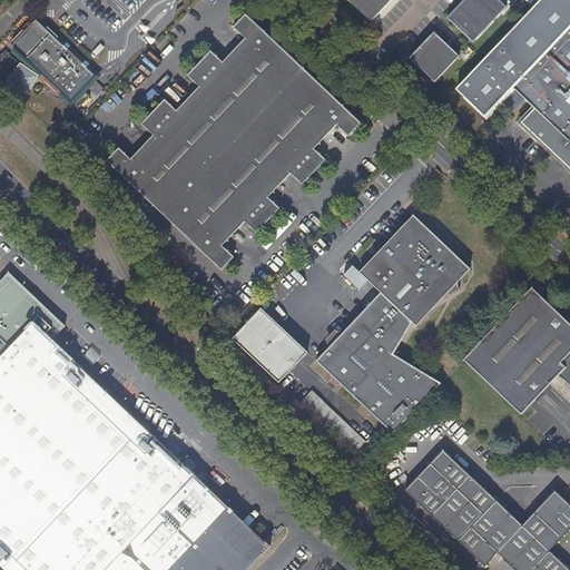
[(345,0),(371,23),(393,0),(345,0)]
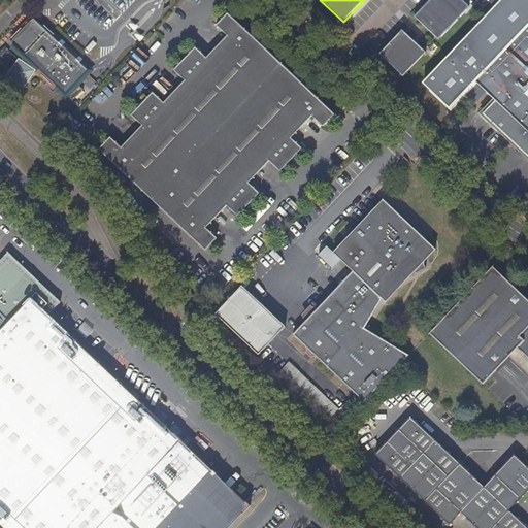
[(470,7),(461,0),(430,0),(414,18),(438,40),(470,7)]
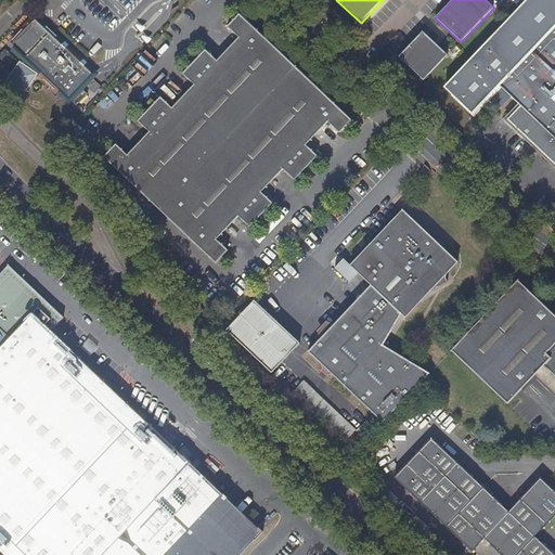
[(554,0),(529,0),(447,87),(475,113),(502,85),(523,104),(507,121),(554,166),(554,0)]
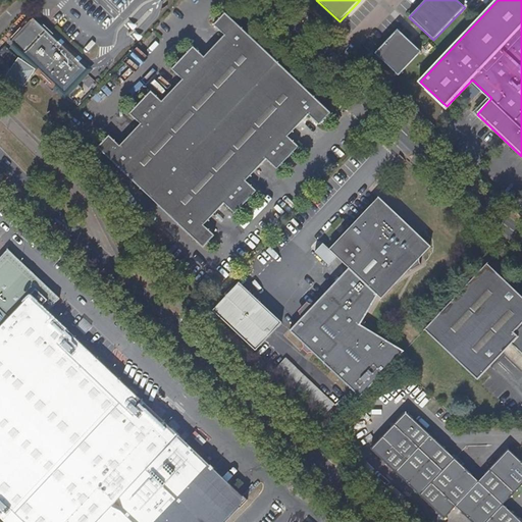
[(109,136),(97,148),(202,248),(214,236),(204,226),(224,206),(233,215),(257,191),(247,181),(267,161),(267,160),(277,169),(289,157),(300,146),(290,137),(295,132),(310,115),(320,124),(331,112),(308,91),(292,75),(277,61),(262,47),(249,34),(226,12),(215,24),(223,34),(207,51),(203,55),(195,46),(174,67),(171,70),(181,79),(170,90),(161,100),(152,91),(137,106),(128,114),(139,123),(118,144),(109,136)]
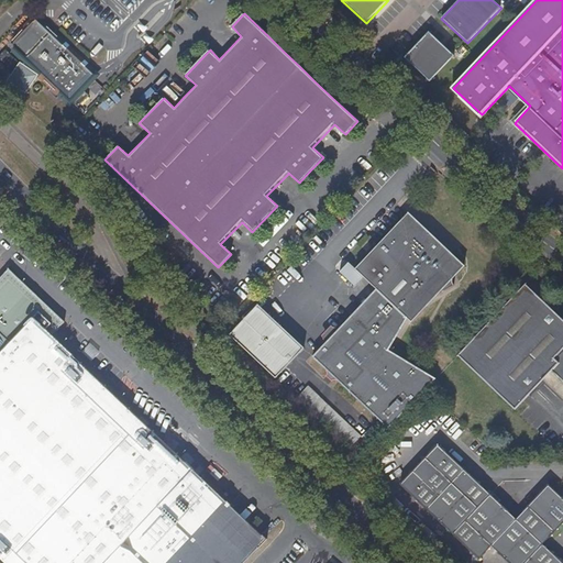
[(55,33),(31,57),(33,59),(34,61),(45,72),(62,87),(56,92),(63,102),(70,96),(78,102),(89,90),(100,79),(92,73),(95,70),(55,33)]
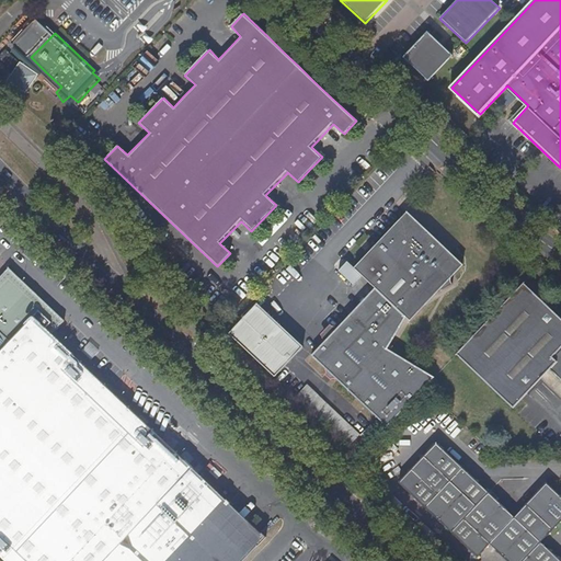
[(426,33),(402,59),(427,83),(453,57),(426,33)]
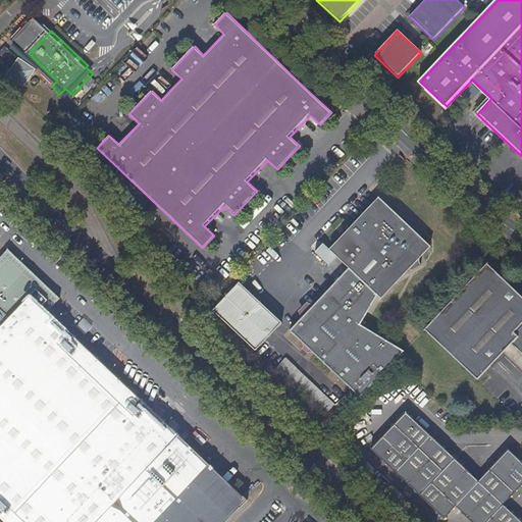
[(42,66),(32,56),(30,62),(27,61),(17,70),(17,73),(27,83),(29,82),(38,73),(38,70),(42,66)]
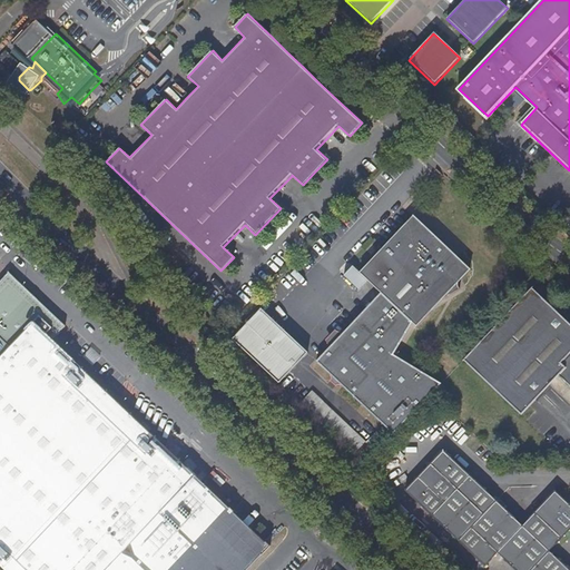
[(452,116),(446,121),(459,131),(463,127),(455,119),(452,116)]
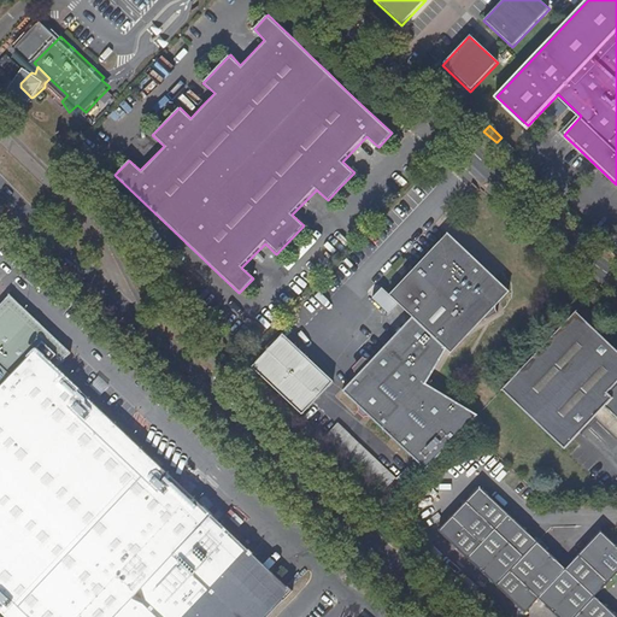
[(463,407),(427,386),(446,352),(450,356),(468,339),(479,329),(497,316),(495,311),(497,306),(500,303),(509,293),(494,278),(487,281),(472,258),(447,234),(411,272),(388,297),(411,318),(372,360),(342,393),(381,429),(427,472),(468,428),(480,416),(463,407)]
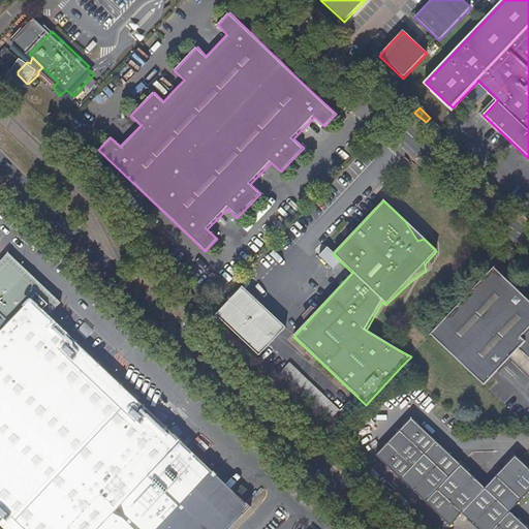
[(0,528),(230,528),(252,506),(224,479),(185,442),(181,438),(153,412),(131,391),(103,364),(83,344),(51,314),(62,303),(57,298),(33,275),(10,253),(6,255),(0,255),(0,528)]
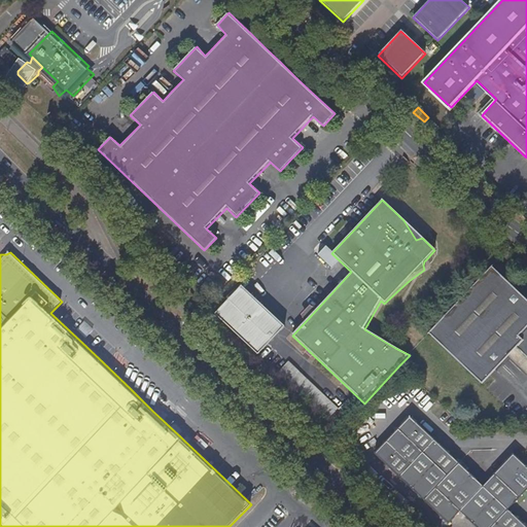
[(526,300),(492,268),(451,311),(430,334),(483,385),(517,349),(526,357),(526,300)]
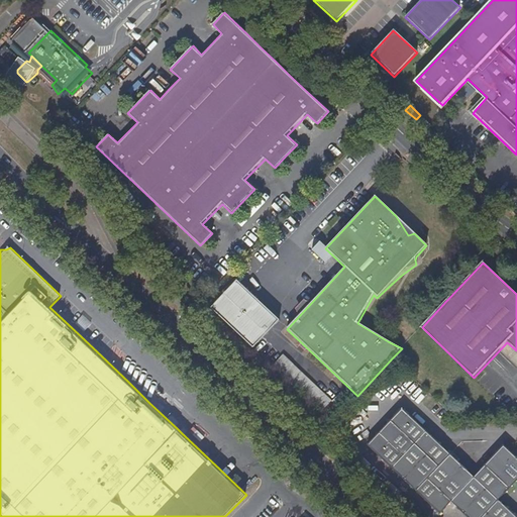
[(235,281),(203,316),(245,355),(279,321),(257,302),(235,281)]
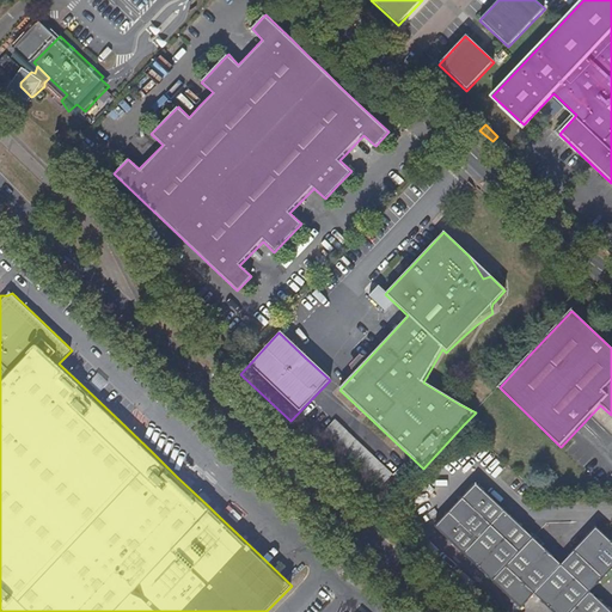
[(365,414),(359,408),(355,411),(361,417),(365,414)]
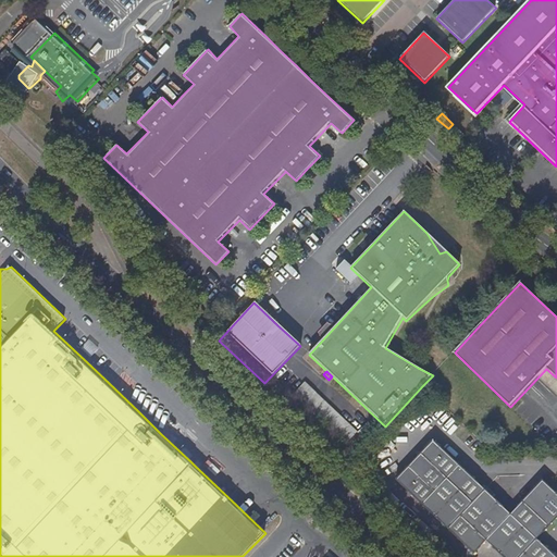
[(305,382),(285,403),(337,454),(357,433),(317,394),(305,382)]
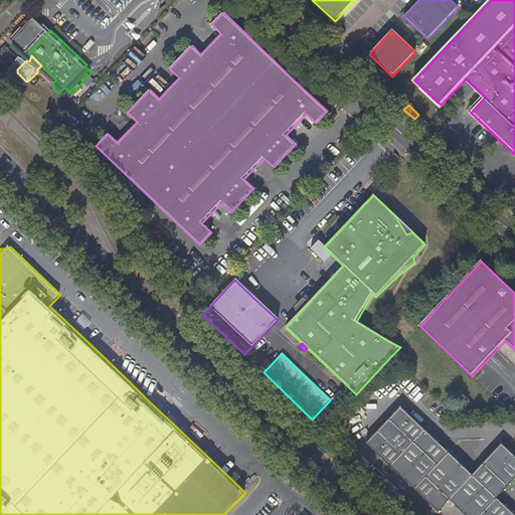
[(513,514),(504,506),(497,499),(511,485),(514,480),(514,457),(511,454),(503,446),(483,467),(473,477),(464,469),(449,454),(437,443),(424,432),(413,420),(401,408),(367,445),(439,513),(449,503),(463,514),(513,514)]
